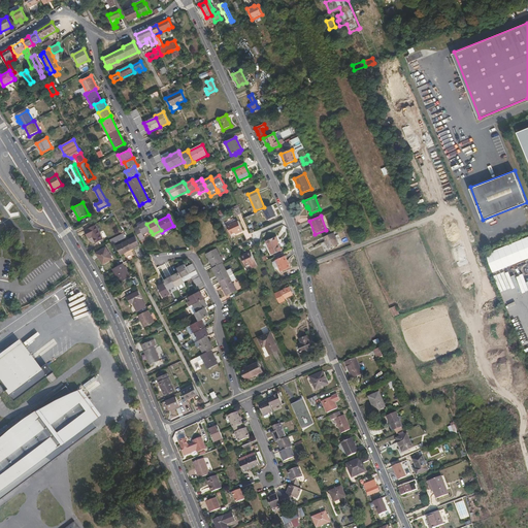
[(138,225),(138,226),(143,234),(151,231),(146,224),(145,221),(138,225)]
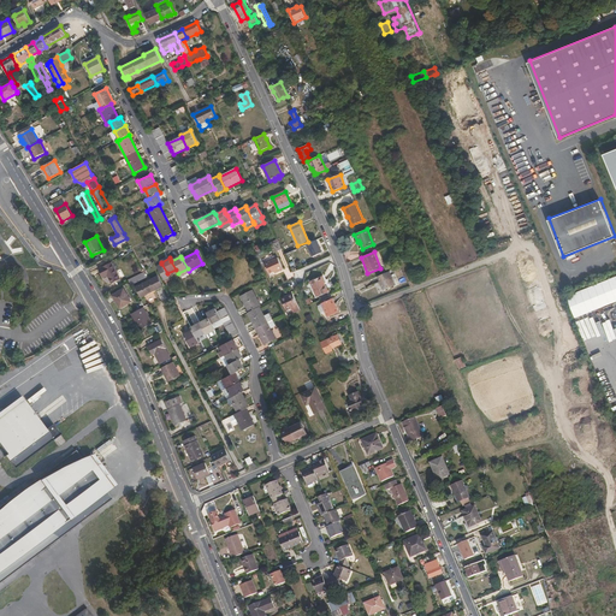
[(277,271),(278,272),(284,270),(278,258),(265,264),(270,274),(274,272),(277,271)]
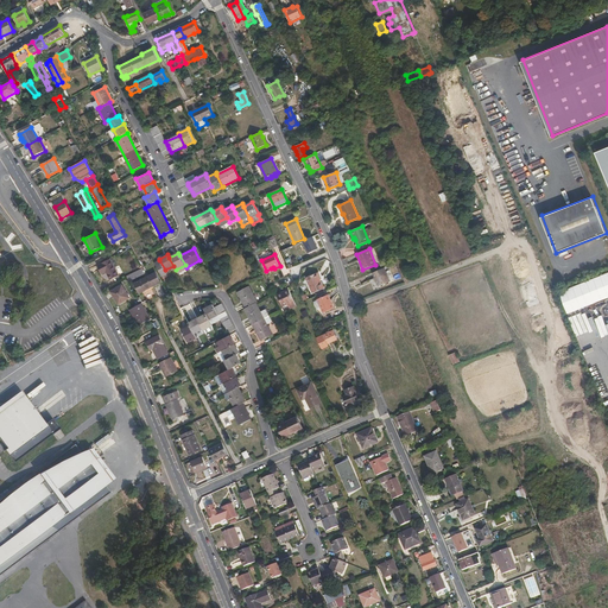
[(111,259),(97,265),(102,274),(107,272),(108,274),(107,276),(111,280),(119,276),(111,259)]
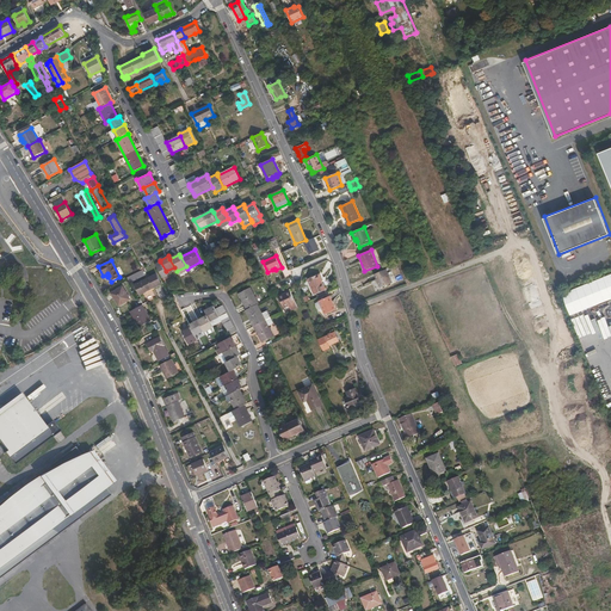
[(160,261),(155,264),(164,279),(168,277),(166,271),(160,261)]
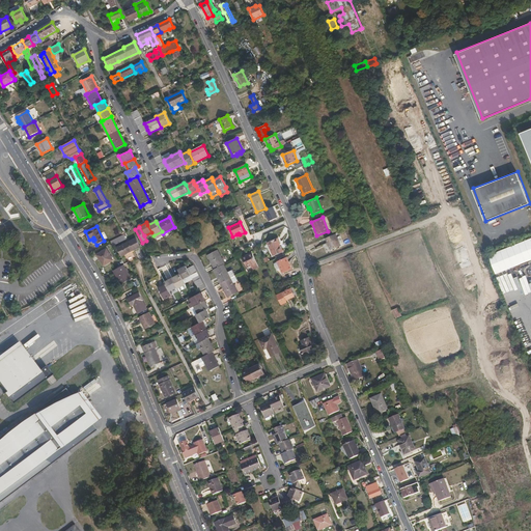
[(341,246),(336,233),(326,239),(330,250),(341,246)]
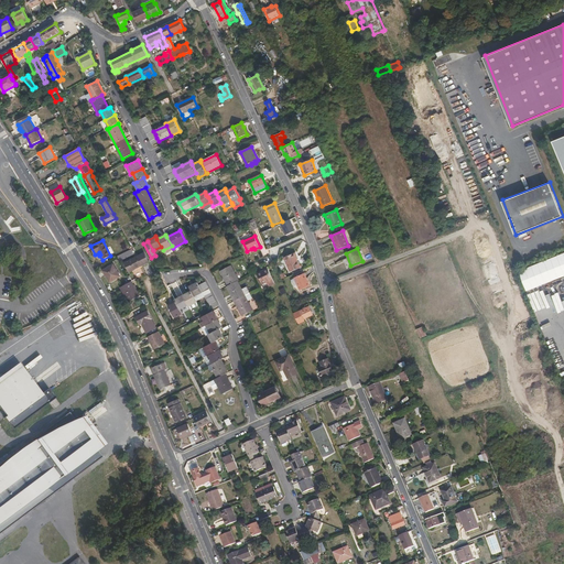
[(131,249),(118,257),(120,261),(134,255),(131,249)]
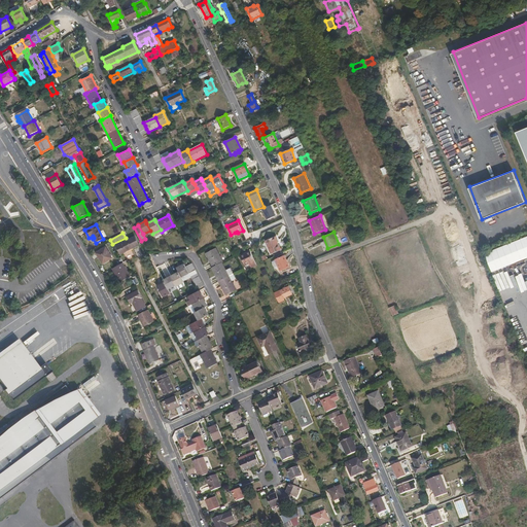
[(128,240),(116,245),(120,254),(139,245),(135,236),(128,240)]
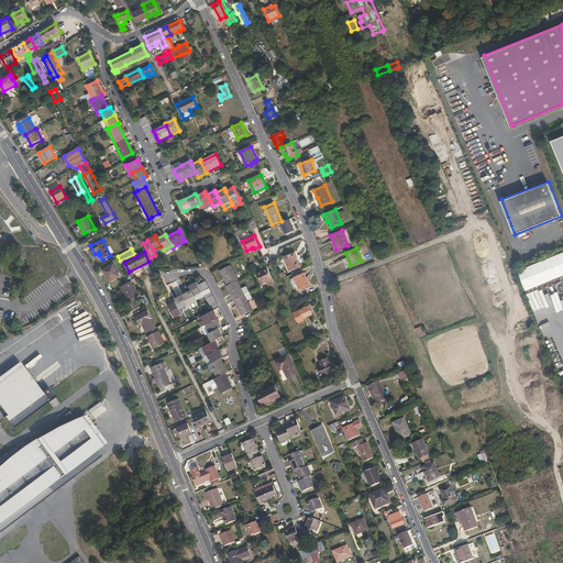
[(295,252),(284,257),(289,272),(300,267),(297,258),(298,258),(295,252)]
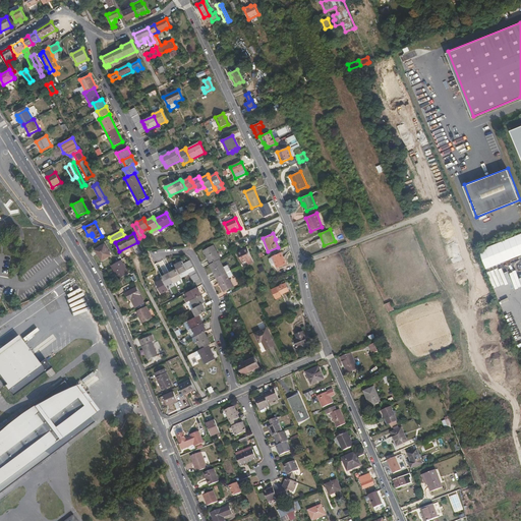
[(520,233),(479,250),(486,269),(520,254),(520,233)]
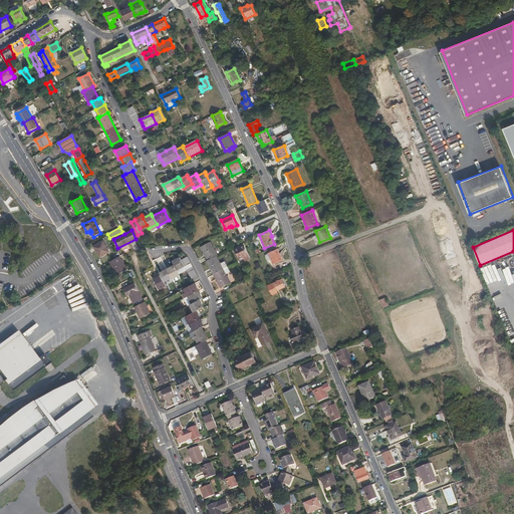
[(103,241),(93,247),(100,257),(109,252),(103,241)]
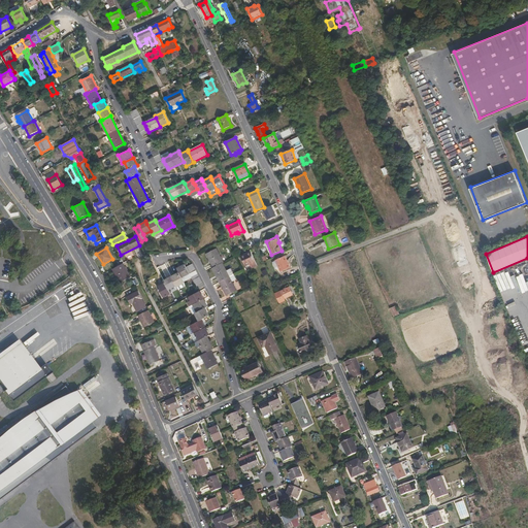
[(213,267),(223,263),(224,262),(217,249),(206,254),(213,267)]
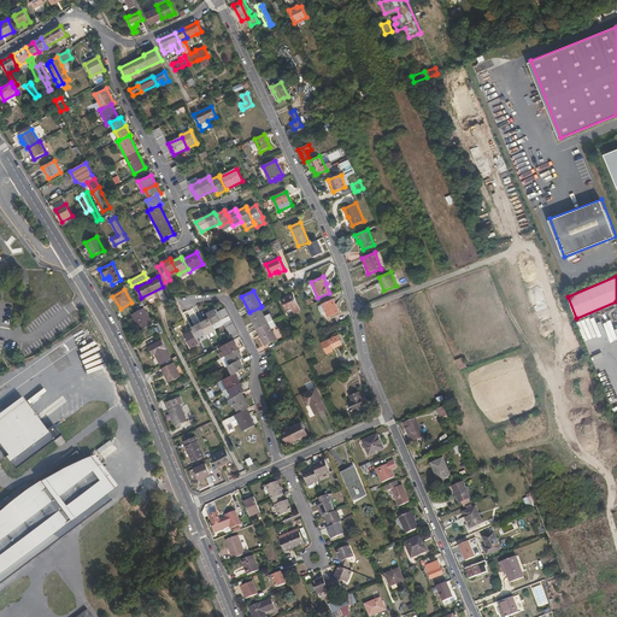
[(293,294),(281,299),(287,311),(293,309),(294,313),(301,310),(299,305),(293,294)]
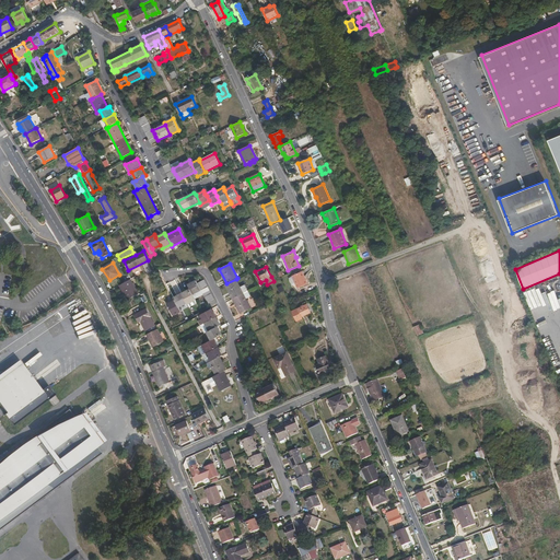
[(303,271),(292,276),(296,286),(298,289),(303,287),(308,283),(303,271)]
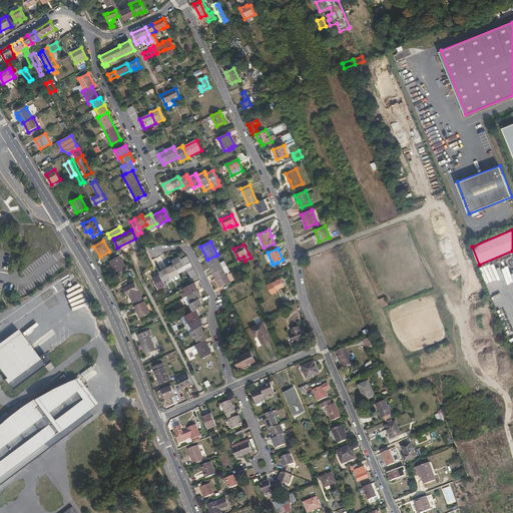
[(119,255),(109,262),(117,275),(126,270),(119,255)]
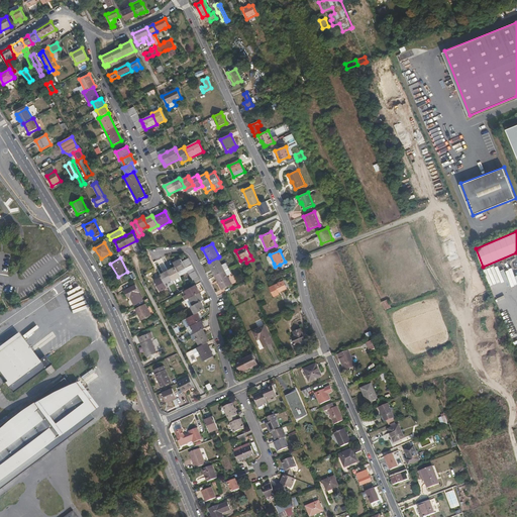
[(222,266),(218,257),(209,262),(208,263),(215,276),(229,269),(226,263),(222,266)]
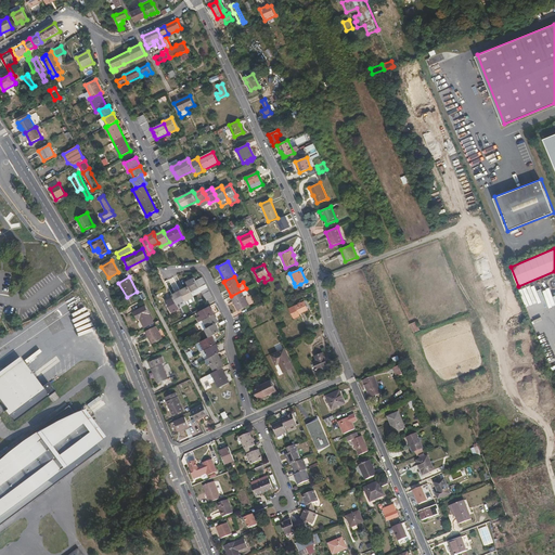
[(199,287),(197,284),(196,281),(194,278),(186,282),(189,286),(191,292),(199,287)]
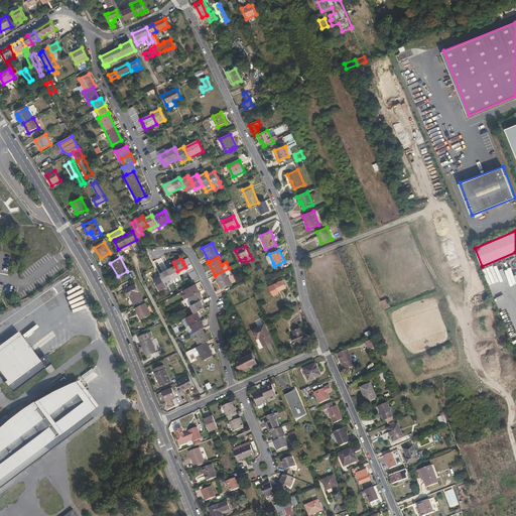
[(180,275),(177,271),(175,266),(167,270),(172,279),(172,280),(180,276),(180,275)]
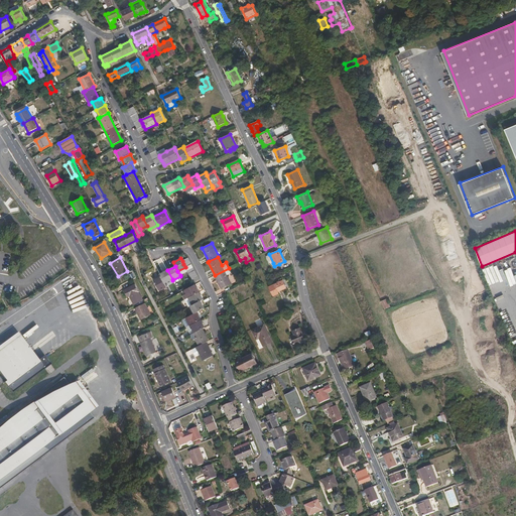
[(187,270),(185,267),(177,271),(180,275),(187,271),(187,270)]
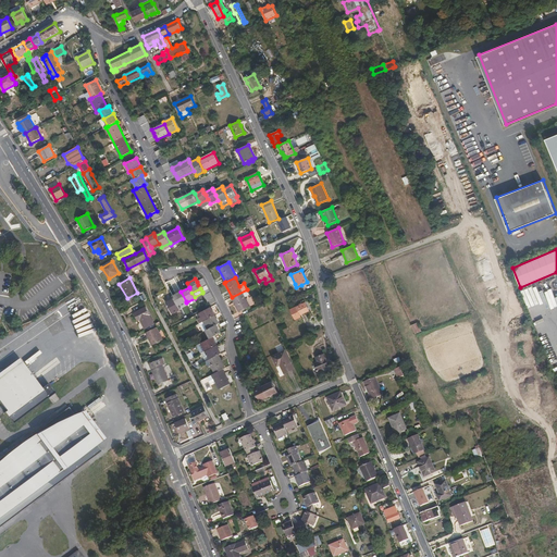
[(250,295),(247,289),(232,297),(239,312),(250,307),(245,297),(250,295)]
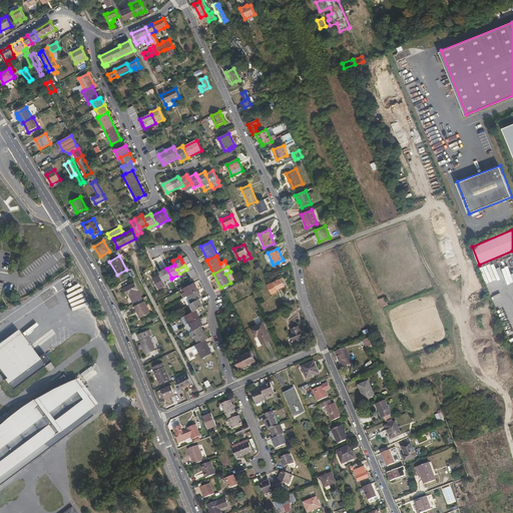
[(171,278),(166,269),(159,273),(160,275),(164,282),(171,278)]
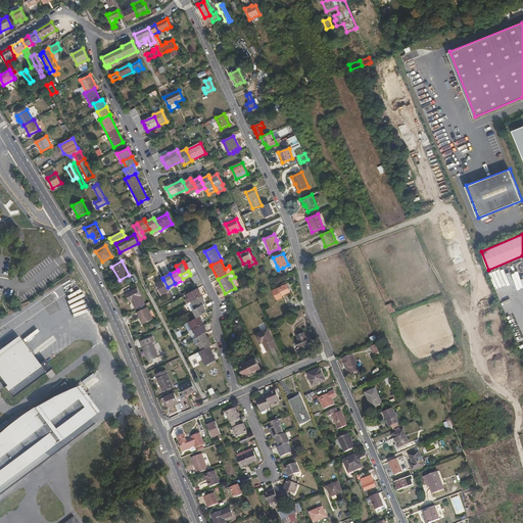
[(168,287),(163,280),(155,284),(161,295),(170,291),(168,288),(168,287)]
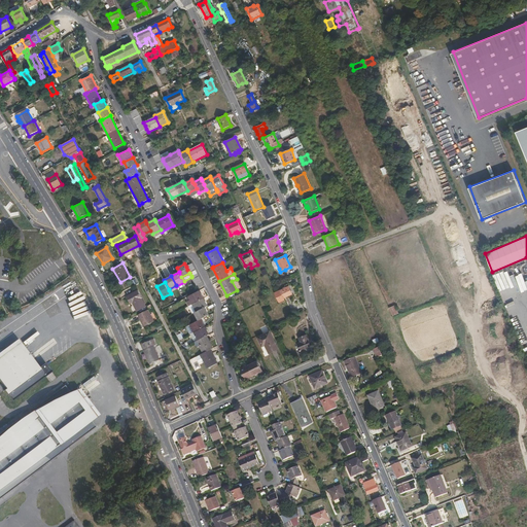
[(289,286),(275,293),(279,303),(285,300),(284,297),(292,294),(289,286)]
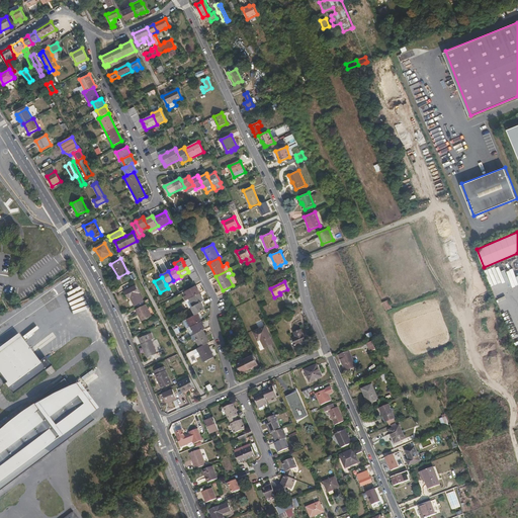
[(131,297),(135,307),(144,301),(140,293),(136,285),(124,290),(128,298),(131,297)]
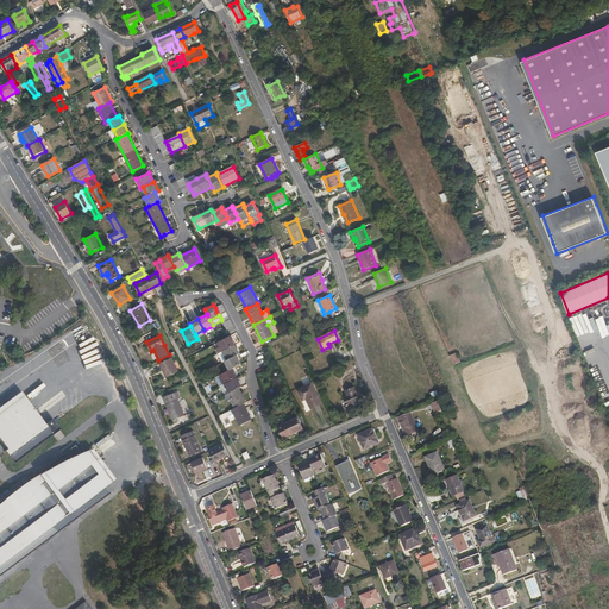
[(218,343),(221,347),(223,351),(236,345),(231,336),(218,343)]
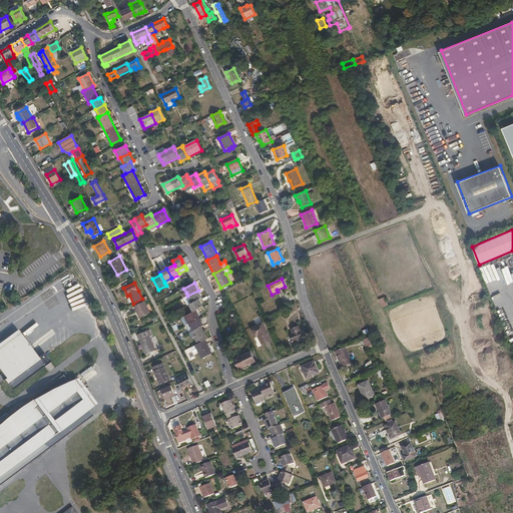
[(187,296),(183,298),(187,306),(189,305),(199,299),(202,298),(198,291),(187,296)]
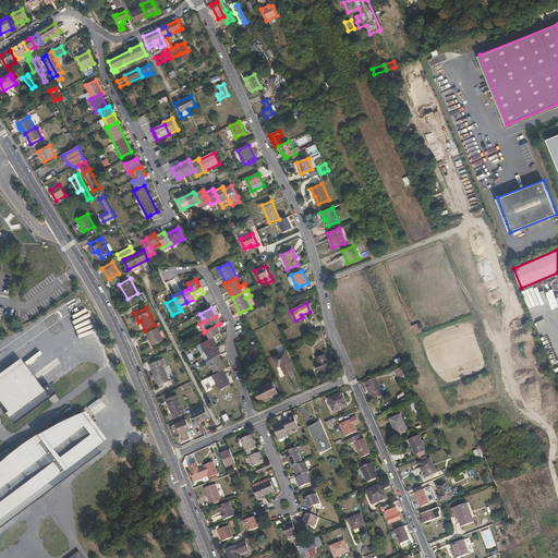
[(217,325),(206,331),(210,339),(213,338),(221,334),(217,325)]
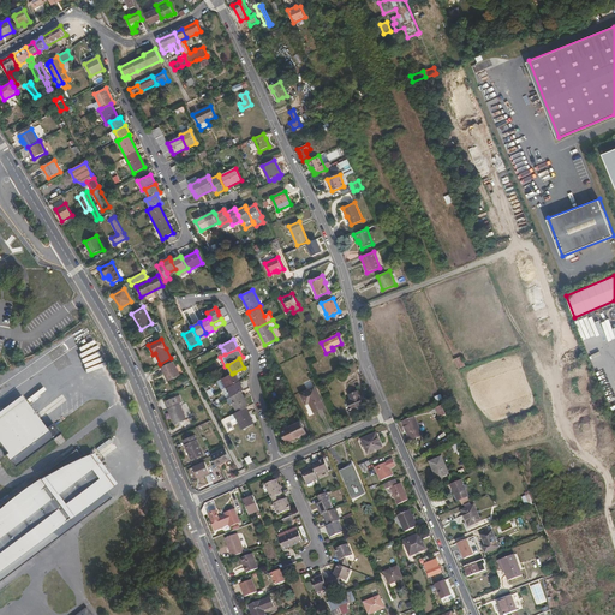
[(165,371),(169,381),(180,375),(173,362),(161,368),(163,372),(165,371)]
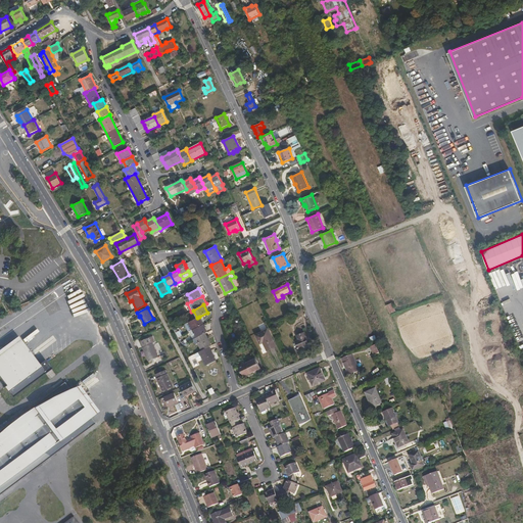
[(199,317),(197,318),(185,325),(189,332),(203,324),(199,317)]
